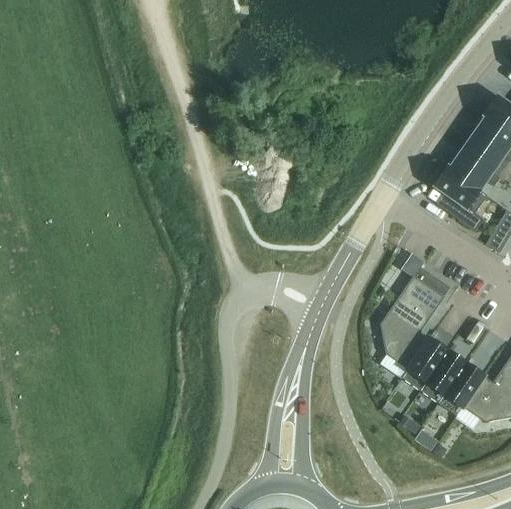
[(510,104),(497,95),(484,113),(484,114),(486,116),(486,115),(510,131),(510,104)]
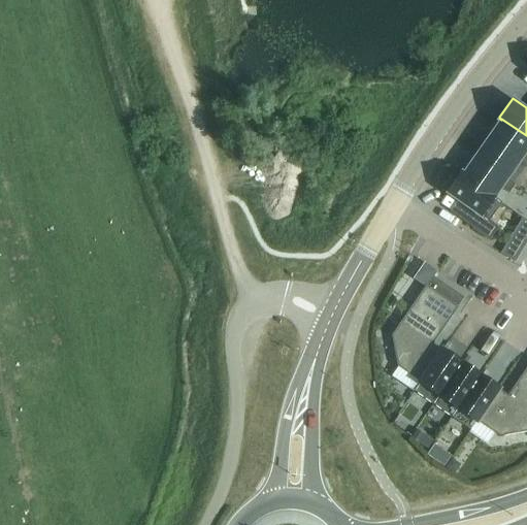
[(501,120),(489,137),(519,158),(519,159),(526,163),(526,135),(501,119),(501,120)]
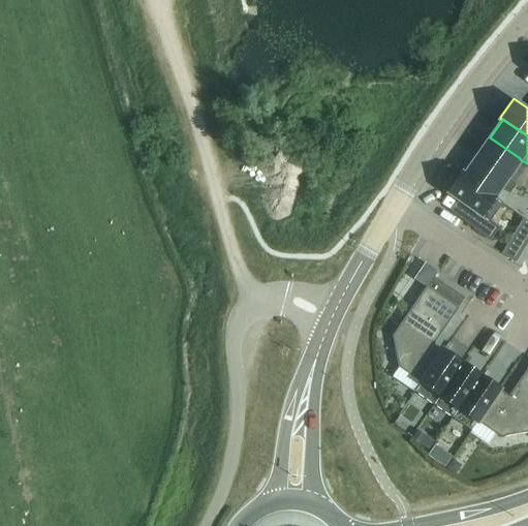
[(520,158),(490,137),(476,155),(507,177),(507,176),(520,159),(520,158)]
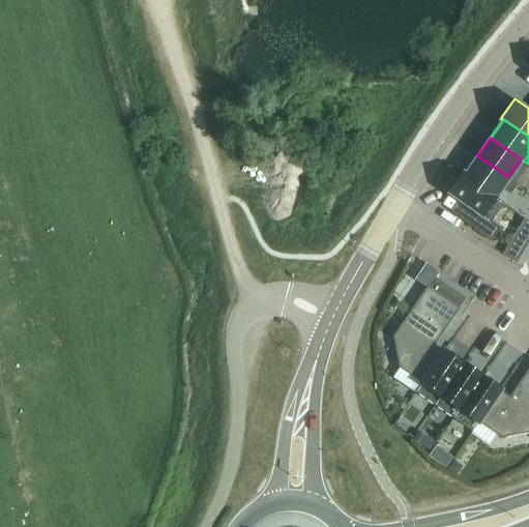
[(477,155),(465,173),(465,174),(495,196),(496,195),(502,185),(511,191),(517,183),(517,182),(508,176),(508,177),(477,155)]
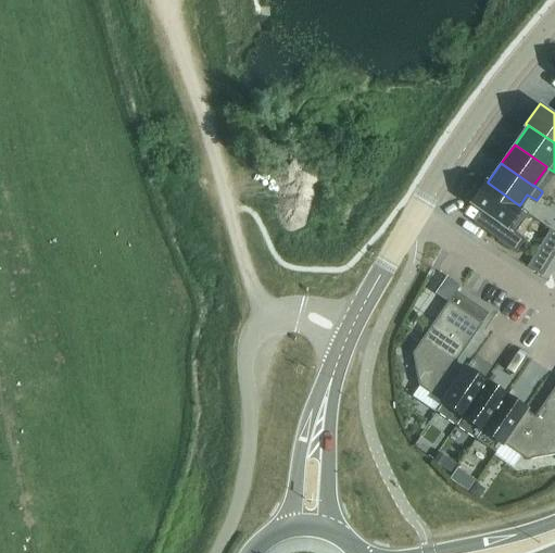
[(488,183),(488,181),(486,180),(471,201),(500,221),(491,233),(516,250),(526,236),(516,229),(529,211),(520,204),(519,205),(488,183)]
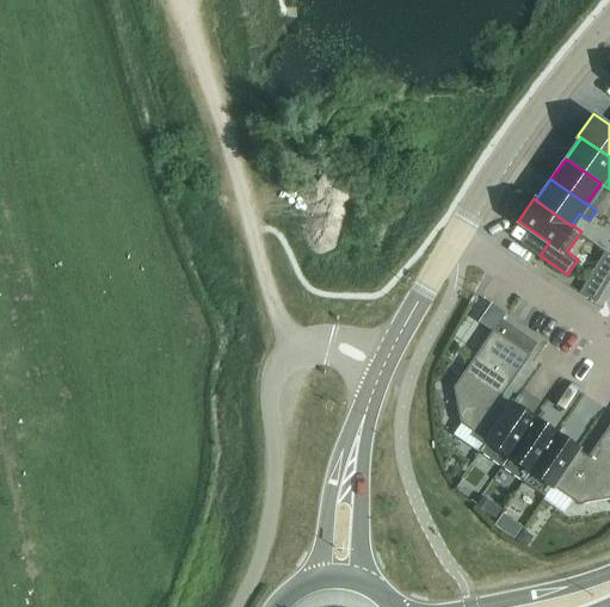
[(609,262),(605,261),(595,284),(607,290),(609,284),(609,262)]
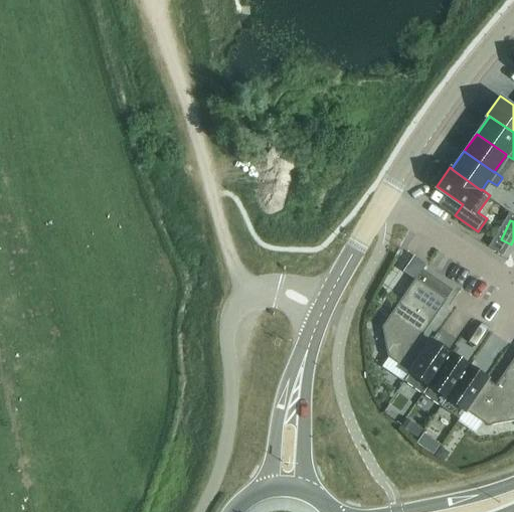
[(430,273),(422,268),(415,277),(423,283),(430,273)]
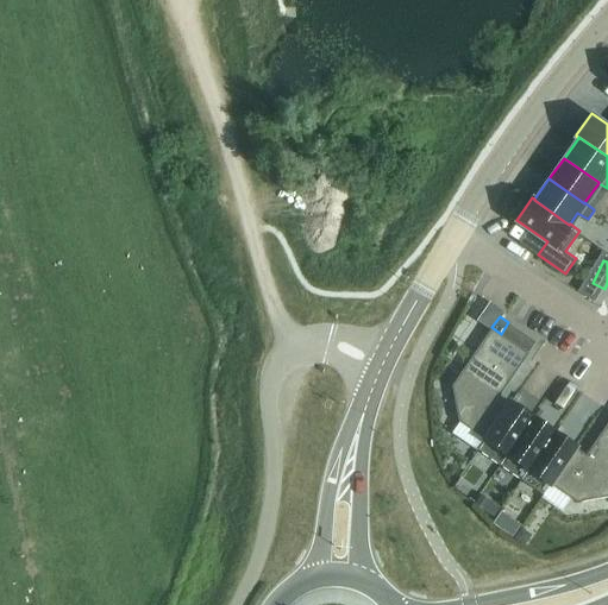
[(518,328),(508,322),(501,334),(509,340),(518,328)]
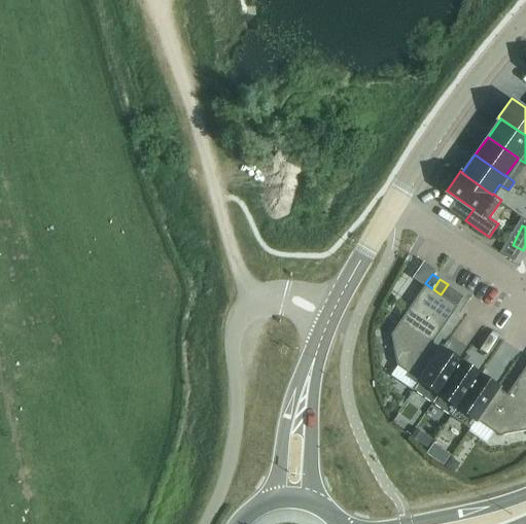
[(433,289),(425,283),(400,320),(431,341),(456,305),(448,300),(441,294),(433,289)]
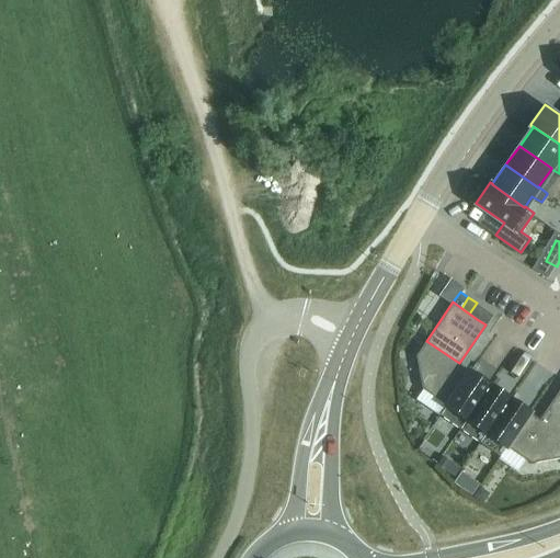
[(484,308),(477,303),(469,314),(477,319),(484,308)]
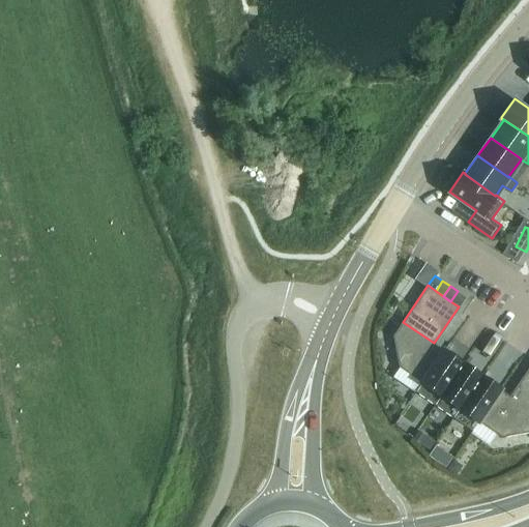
[(466,296),(458,291),(450,301),(459,306),(466,296)]
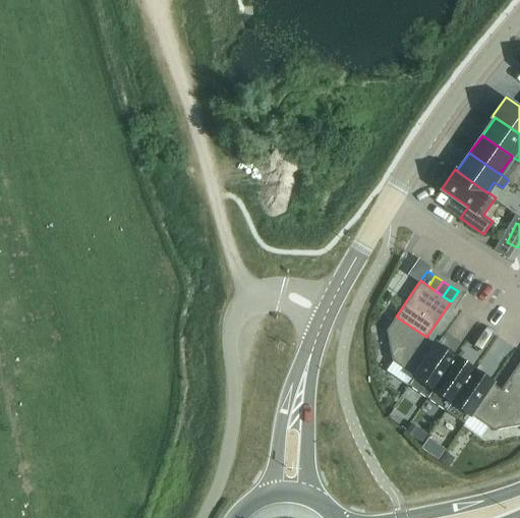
[(426,337),(396,317),(387,329),(393,358),(415,373),(436,344),(426,337)]
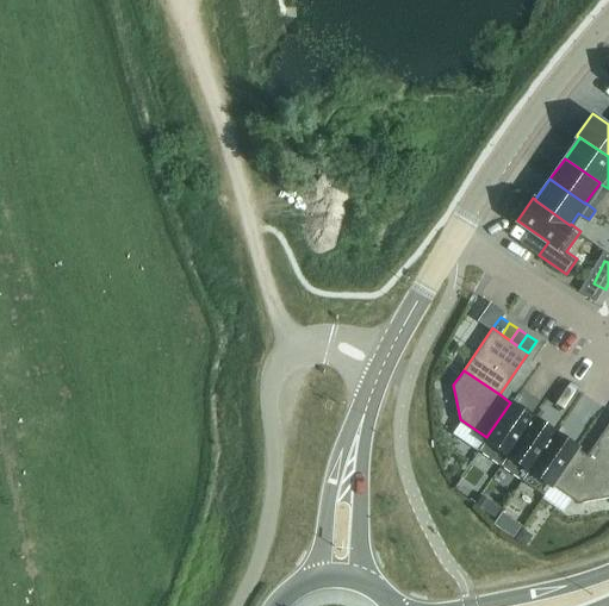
[(533,416),(511,401),(510,403),(486,437),(478,449),(501,463),(533,416)]
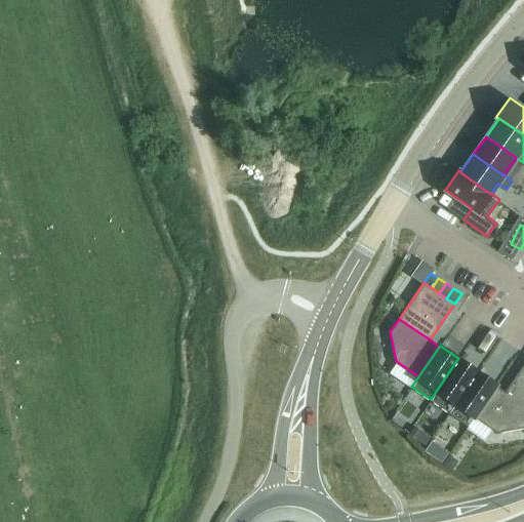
[(477,371),(458,358),(431,399),(449,412),(477,371)]
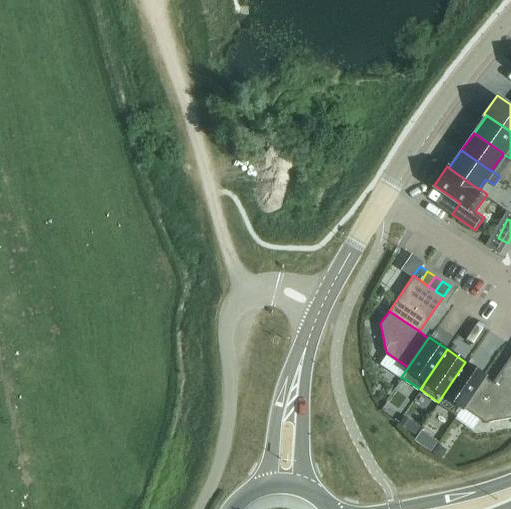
[(510,355),(493,382),(510,394),(510,355)]
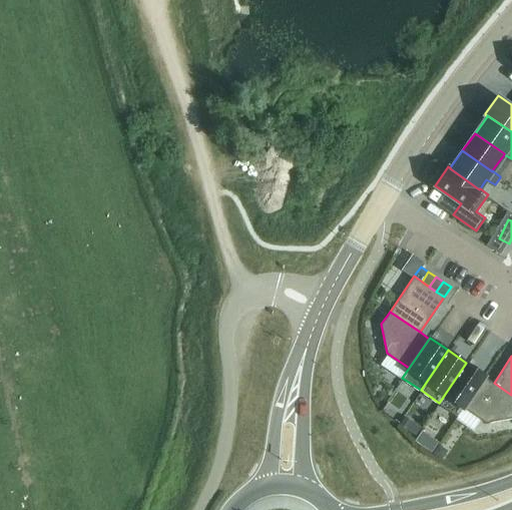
[(485,375),(466,363),(439,403),(457,415),(464,406),(484,376),(485,375)]
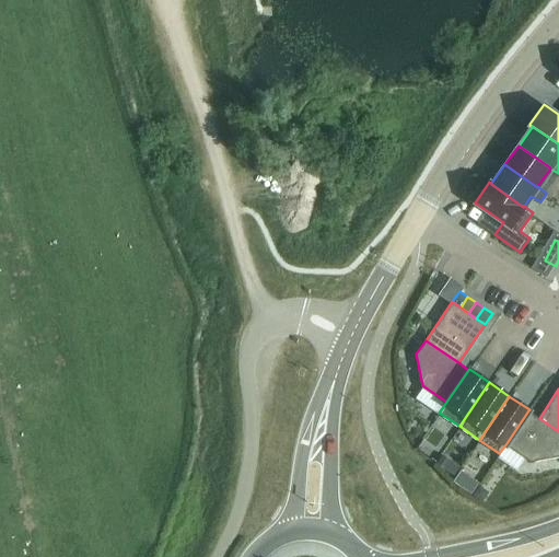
[(558,431),(539,418),(528,410),(507,443),(531,460),(558,453),(558,431)]
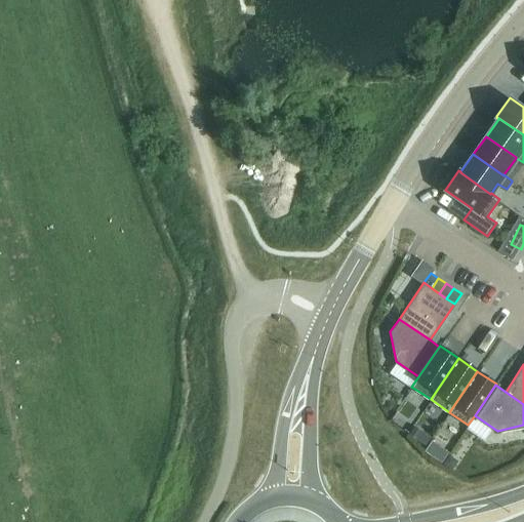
All buildings are outlined.
